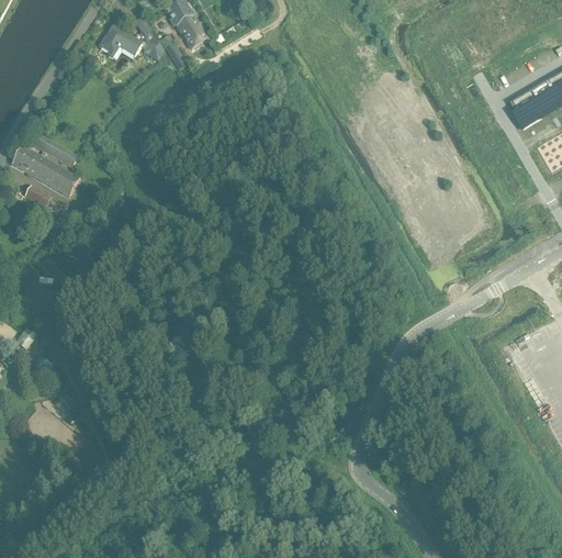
[(141,0),(138,1),(145,13),(160,3),(158,0),(141,0)]
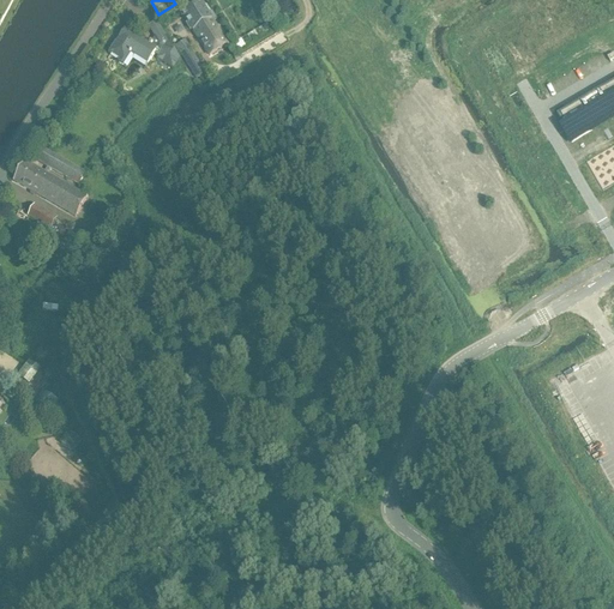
[(186,20),(190,26),(192,26),(209,53),(227,41),(211,16),(214,13),(211,8),(208,10),(202,0),(193,0),(180,8),(187,19),(186,20)]
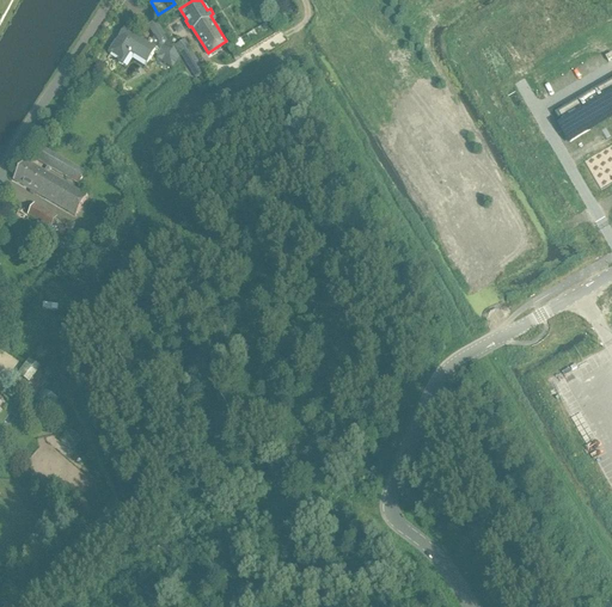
[(177,56),(160,24),(157,19),(148,24),(153,34),(148,41),(139,35),(140,32),(134,29),(133,31),(124,26),(109,49),(120,56),(117,60),(122,62),(130,50),(146,60),(152,50),(158,54),(155,55),(171,65),(177,56)]
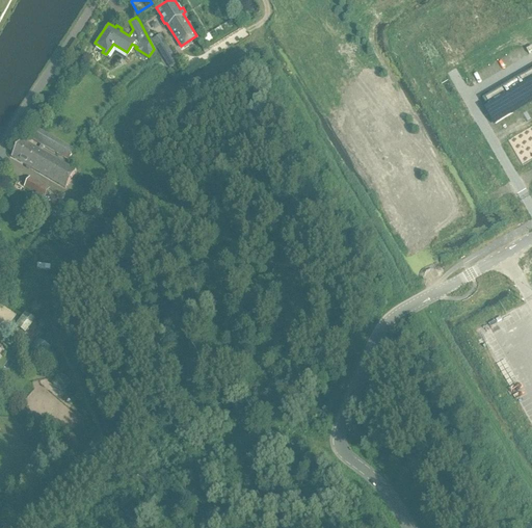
[(160,32),(152,37),(162,55),(164,57),(166,56),(171,64),(178,60),(160,32)]
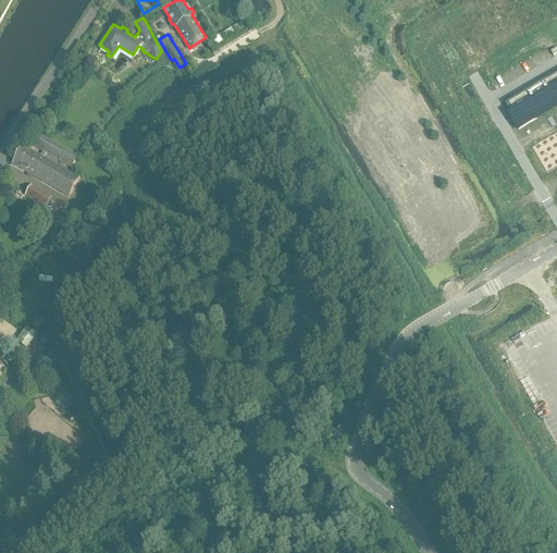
[(516,121),(556,97),(556,69),(555,71),(512,96),(504,100),(516,121)]
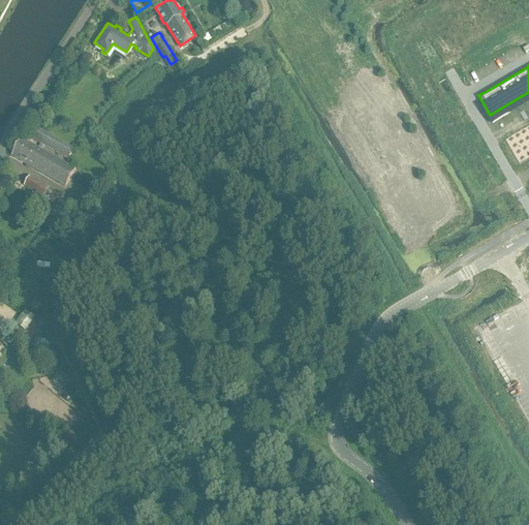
[(74,167),(41,147),(43,143),(67,156),(73,146),(36,124),(30,134),(40,141),(38,146),(21,135),(11,153),(27,162),(32,165),(65,184),(74,167)]
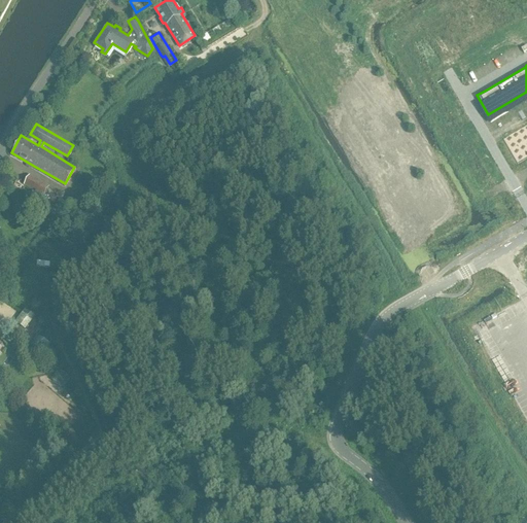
[(29,172),(29,173),(24,182),(43,194),(48,184),(30,173),(29,172)]
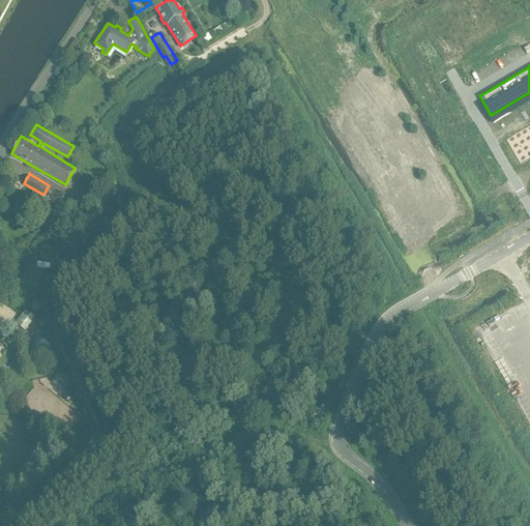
[(34,316),(24,309),(15,322),(24,329),(34,316)]
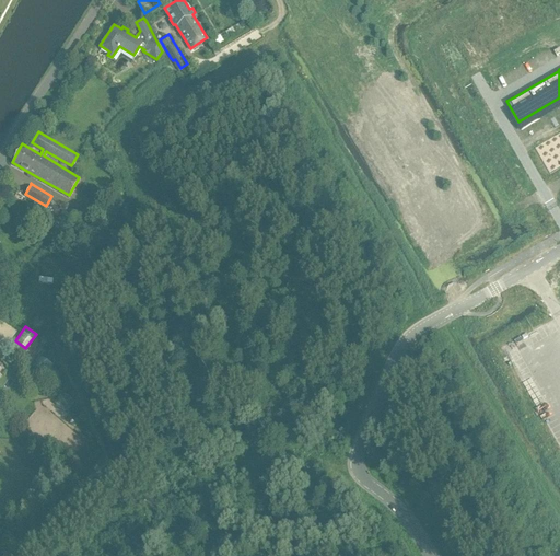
[(51,362),(37,352),(30,363),(43,373),(51,362)]
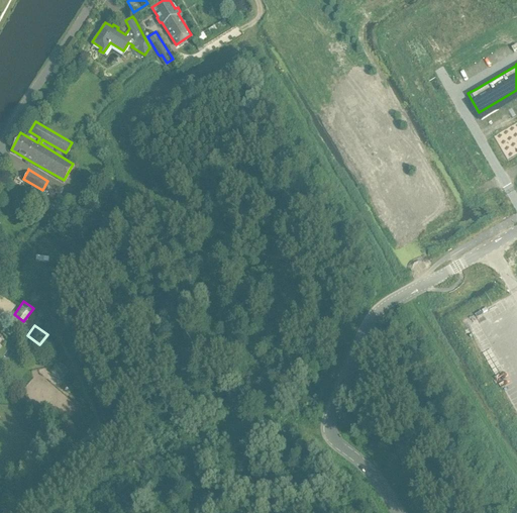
[(66,367),(56,360),(48,369),(59,377),(66,367)]
